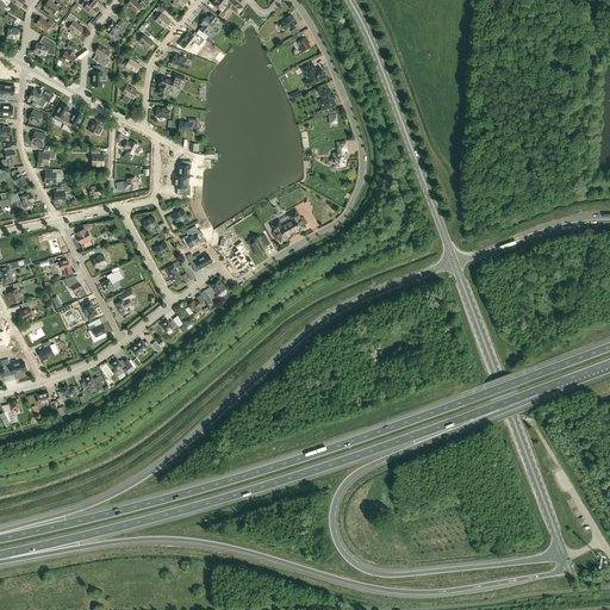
[(49,0),(44,6),(45,7),(51,12),(54,14),(57,10),(60,12),(64,16),(68,11),(63,7),(57,4),(56,6),(49,0)]
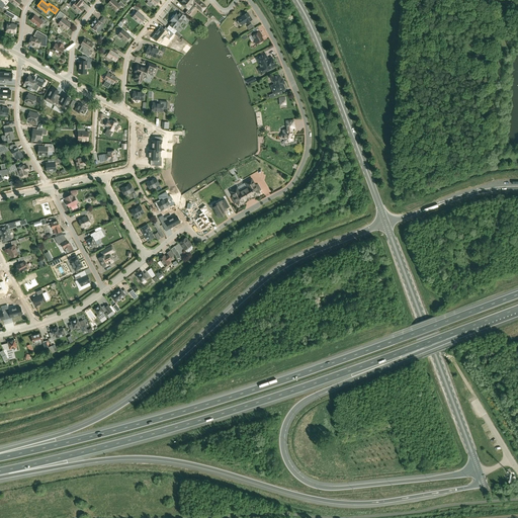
[(76,1),(72,7),(79,13),(84,8),(82,6),(85,3),(83,1),(82,0),(77,0),(77,1),(76,1)]
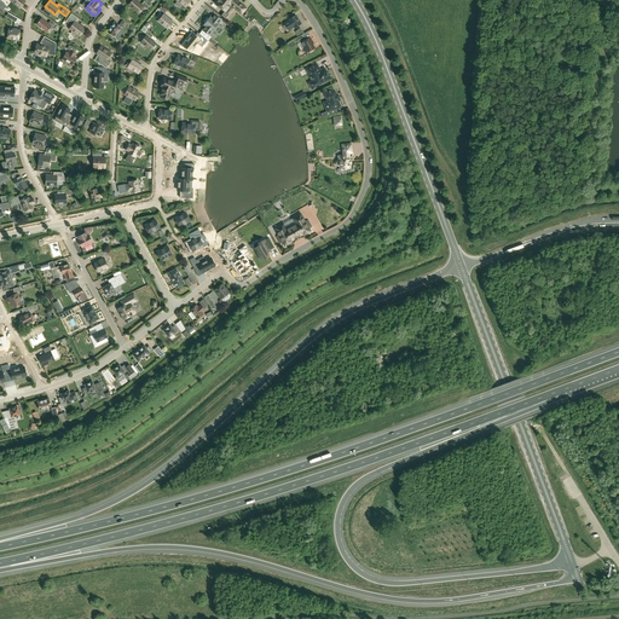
[(136,0),(132,0),(128,5),(138,13),(143,6),(146,10),(149,6),(144,1),(142,5),(136,0)]
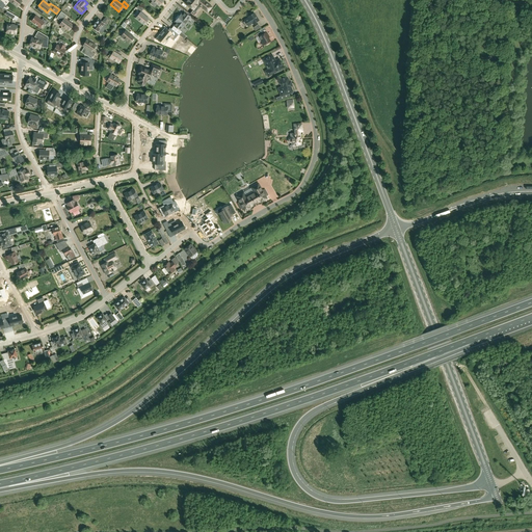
[(193,9),(197,4),(208,11),(211,7),(203,0),(200,0),(201,0),(200,0),(186,0),(186,1),(186,2),(185,3),(193,9)]
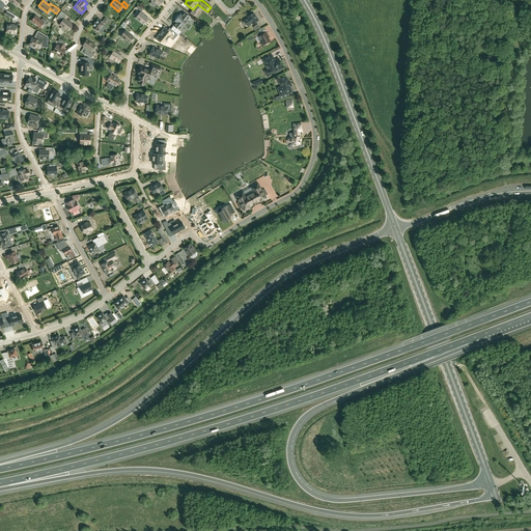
[(182,15),(180,14),(177,18),(185,24),(190,17),(185,11),(182,15)]
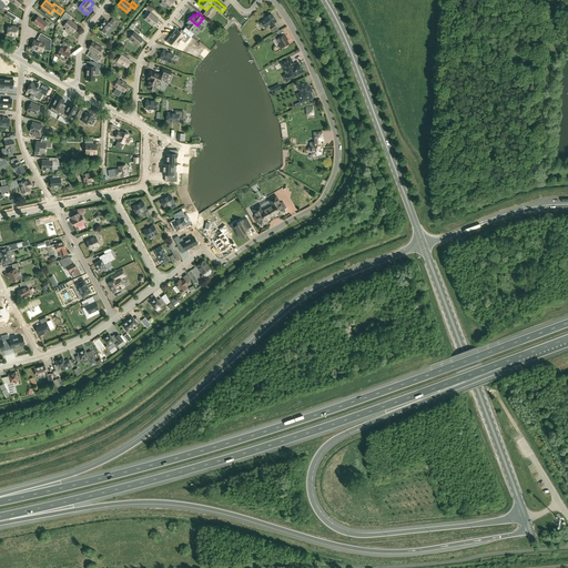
[(150,13),(145,19),(154,27),(159,20),(150,13)]
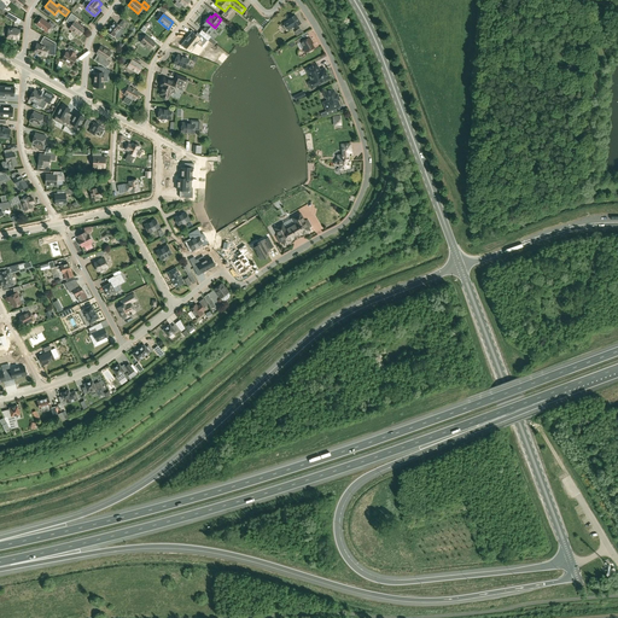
[(290,21),(284,24),(285,24),(286,27),(287,29),(289,29),(292,28),(291,27),(293,25),(295,28),(298,24),(301,23),(298,21),(297,19),(297,18),(295,15),(290,18),(289,19),(290,21)]
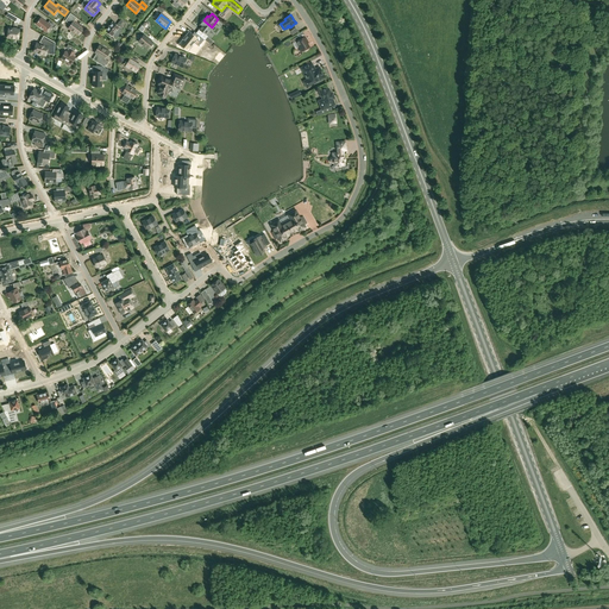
[(50,25),(48,23),(41,18),(36,24),(45,32),(49,26),(50,25)]
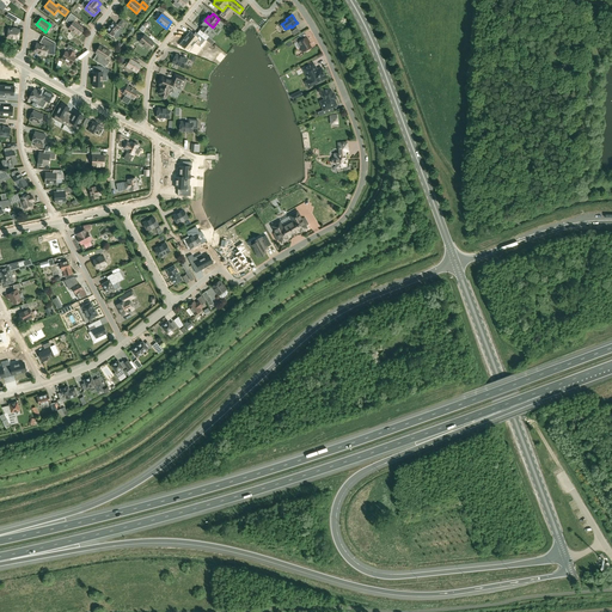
[(123,28),(128,22),(122,18),(117,24),(123,28)]
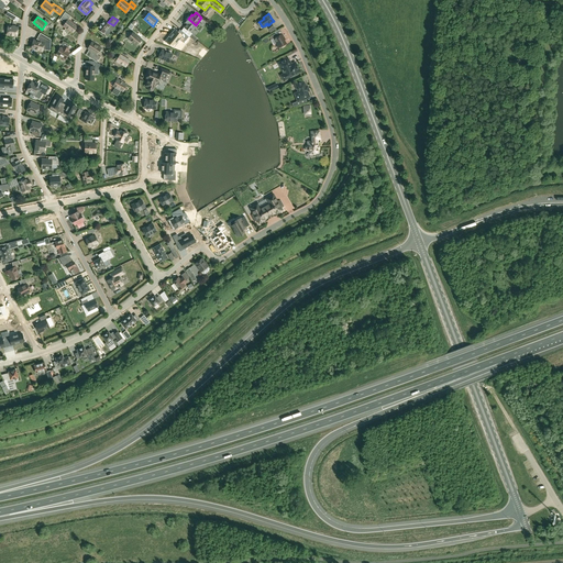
[(184,28),(190,32),(196,25),(188,19),(185,23),(186,24),(184,28)]
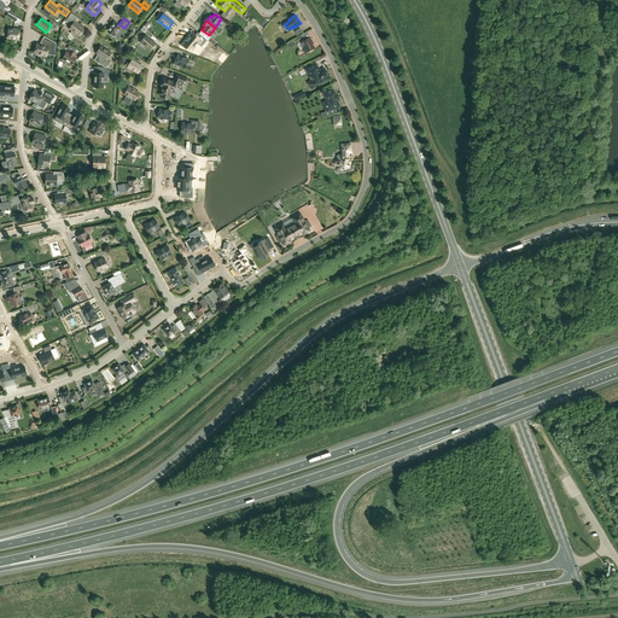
[(80,36),(85,29),(75,22),(70,29),(80,36)]
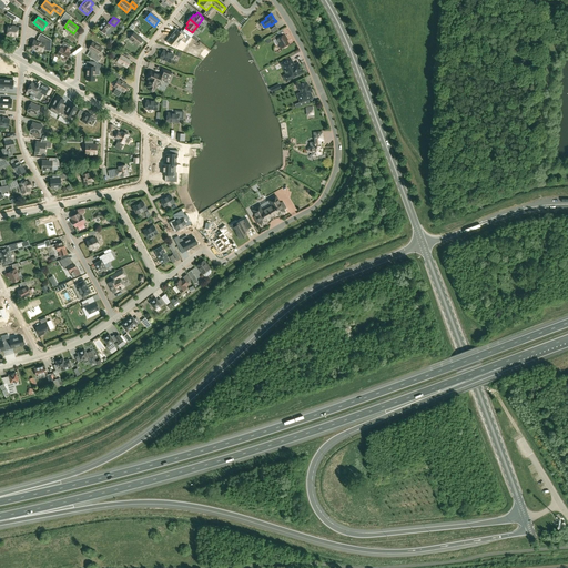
[(114,29),(111,26),(111,24),(105,20),(98,29),(104,33),(104,32),(108,36),(114,29)]
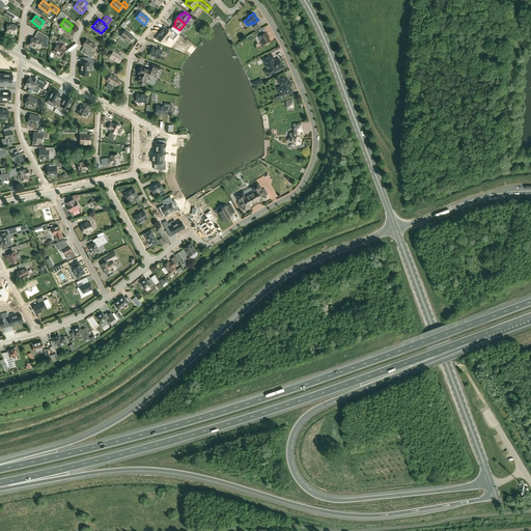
[(7,30),(6,32),(16,33),(17,26),(7,25),(7,30)]
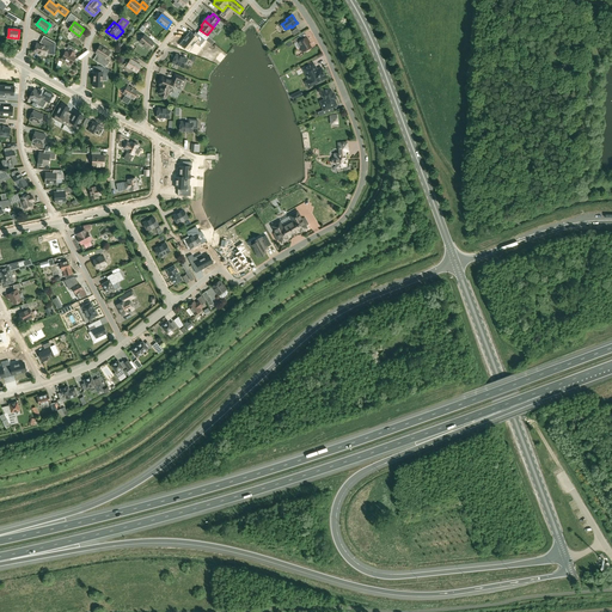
[(190,34),(185,41),(182,44),(188,49),(194,42),(200,47),(204,40),(195,32),(193,35),(190,34)]
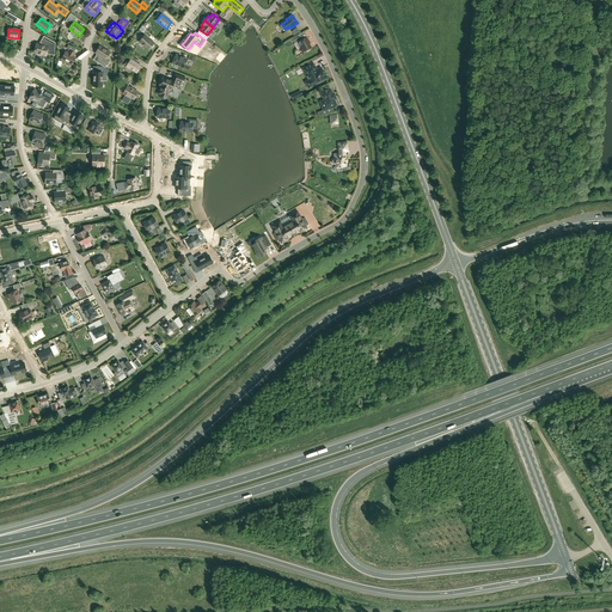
[(154,43),(145,35),(139,42),(148,49),(154,43)]
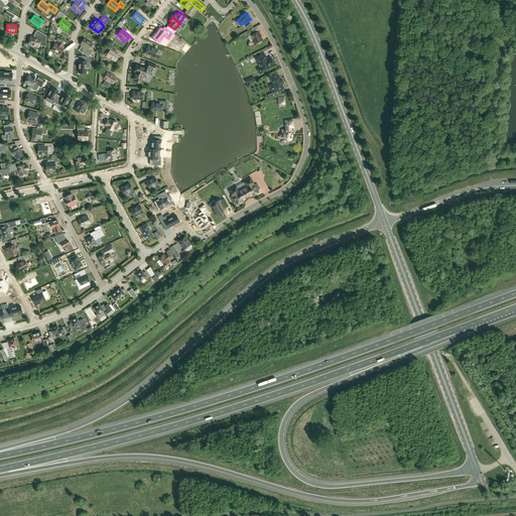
[(37,30),(34,35),(38,36),(37,38),(40,39),(39,44),(45,45),(45,35),(37,30)]
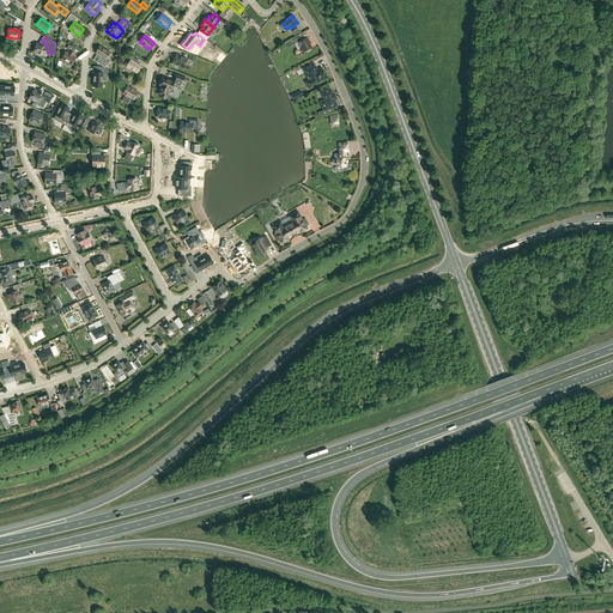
[(299,36),(293,40),(296,43),(295,44),(297,48),(301,47),(302,47),(304,52),(305,50),(308,52),(309,50),(310,48),(311,47),(308,41),(309,41),(307,37),(302,40),(299,36)]
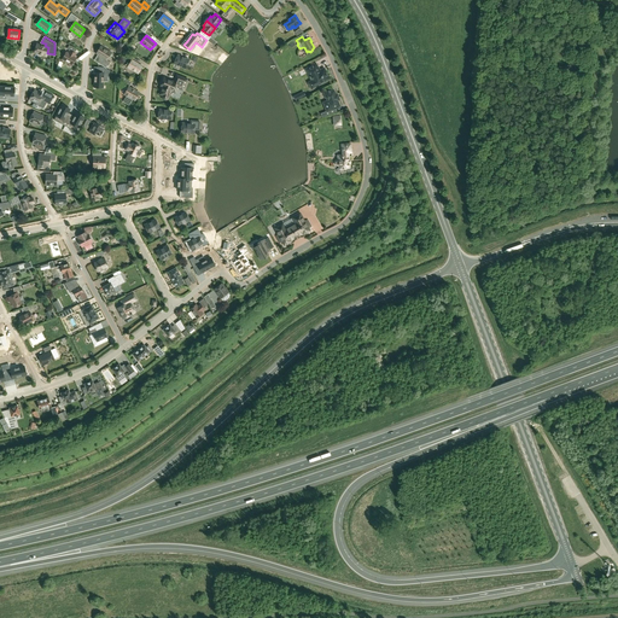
[(45,46),(36,45),(36,46),(35,47),(34,50),(35,51),(34,53),(46,56),(47,53),(48,47),(45,46)]
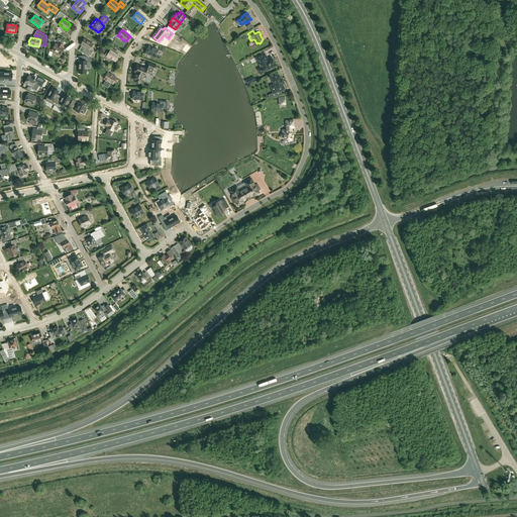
[(62,47),(64,44),(62,43),(63,40),(58,37),(57,40),(59,42),(57,44),(56,43),(52,49),(61,54),(64,48),(62,47)]
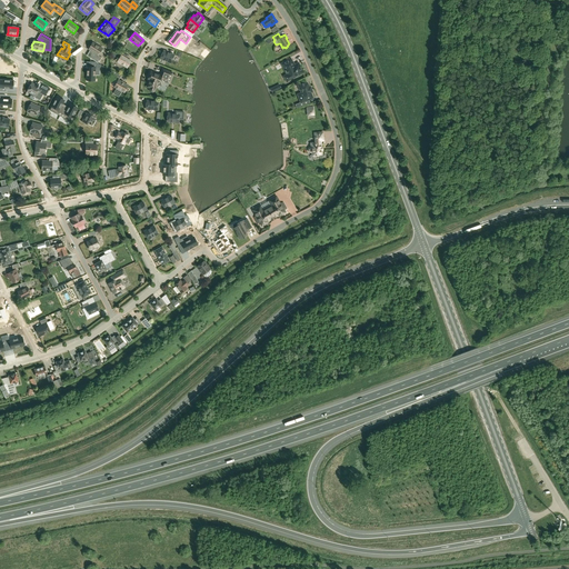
[(102,49),(92,42),(89,49),(96,53),(93,57),(99,60),(101,57),(98,55),(102,49)]
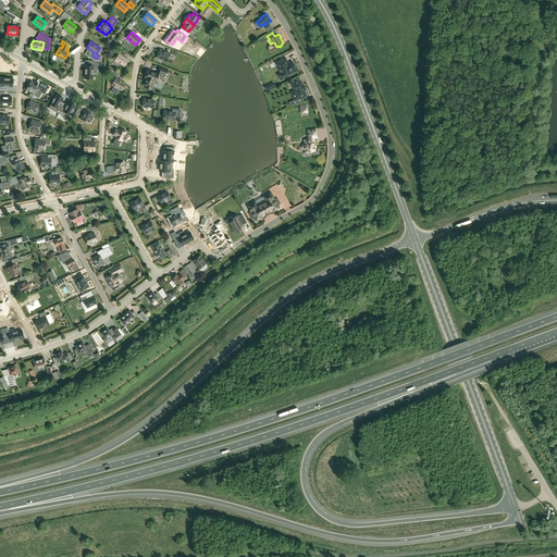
[(170,54),(160,50),(159,51),(158,52),(158,54),(158,56),(157,57),(168,61),(170,54)]
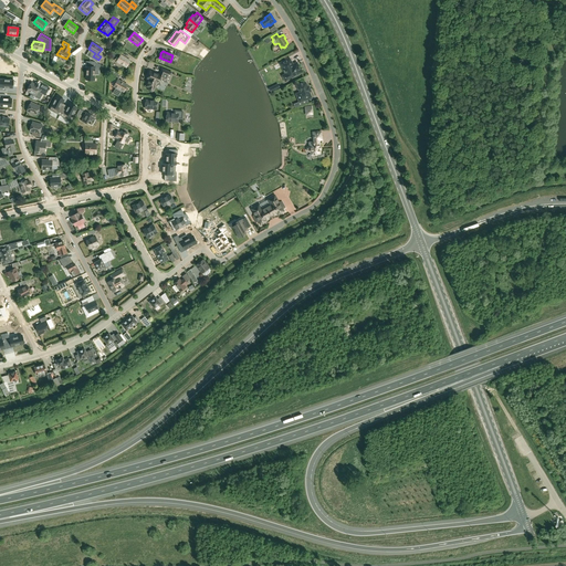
[(121,55),(116,62),(126,67),(130,61),(121,55)]
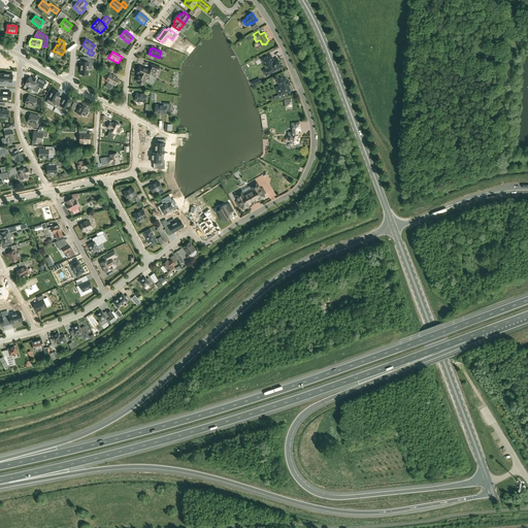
[(261,59),(267,69),(264,71),(266,75),(269,73),(281,67),(277,62),(276,59),(275,60),(273,61),(269,55),(261,59)]
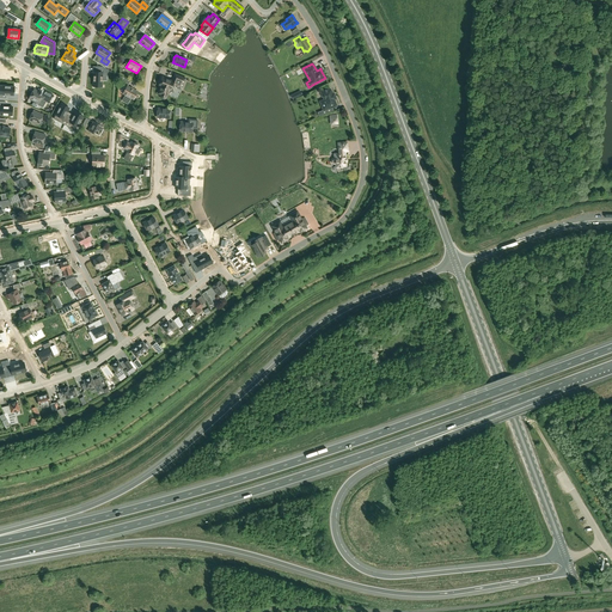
[(93,79),(93,86),(102,86),(102,80),(102,72),(108,72),(108,69),(105,68),(103,67),(98,66),(98,72),(93,72),(93,79)]
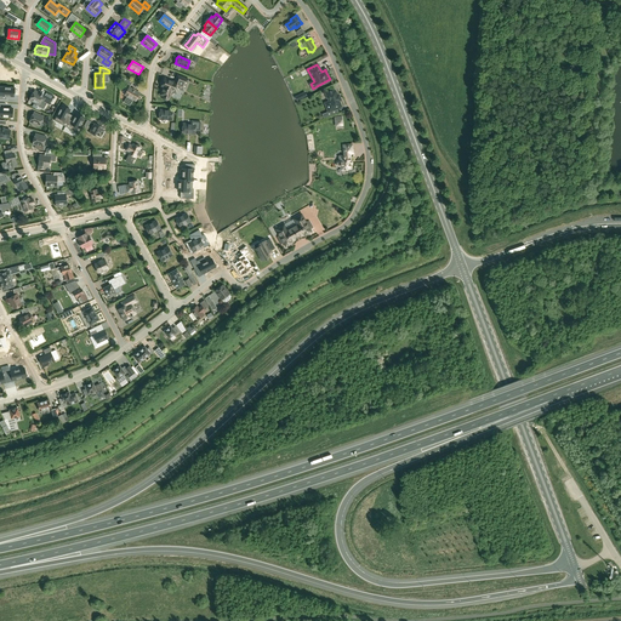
[(165,78),(163,84),(161,86),(164,87),(160,95),(163,96),(163,97),(163,98),(164,100),(165,100),(166,100),(167,100),(169,100),(169,98),(172,91),(174,92),(176,92),(178,89),(183,90),(184,90),(188,80),(177,75),(175,81),(165,78)]
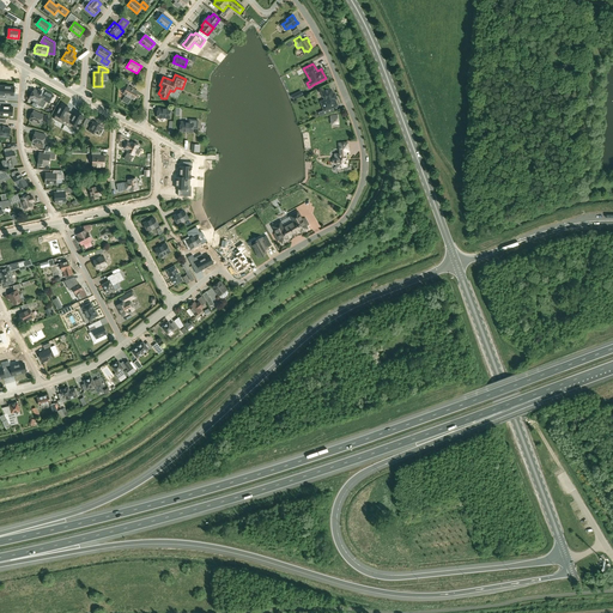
[(0,98),(6,98),(7,95),(13,96),(14,87),(0,85),(0,98)]
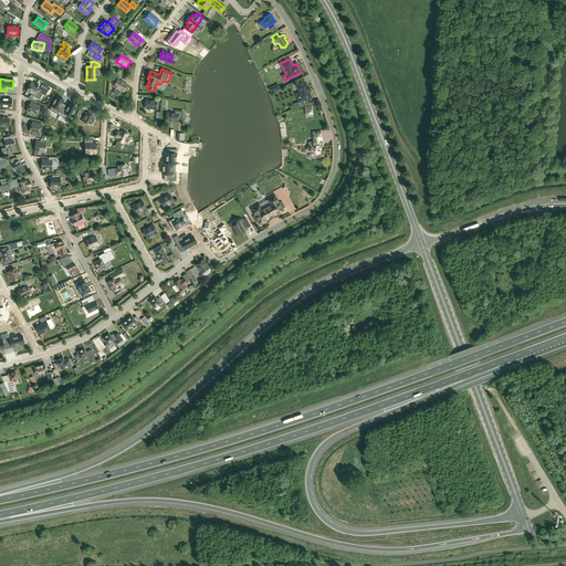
[(121,90),(124,92),(127,85),(117,80),(114,86),(117,88),(116,90),(116,88),(114,93),(118,95),(121,92),(119,91),(121,90)]
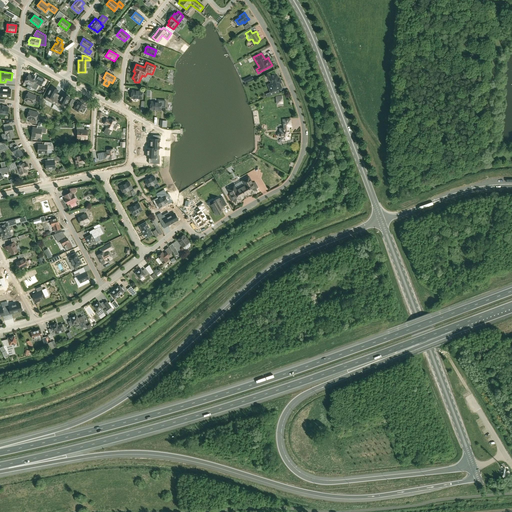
[(268,86),(270,92),(281,88),(279,83),(281,82),(279,78),(278,78),(276,74),(273,76),(273,75),(272,75),(268,77),(269,81),(270,81),(272,85),(268,86)]
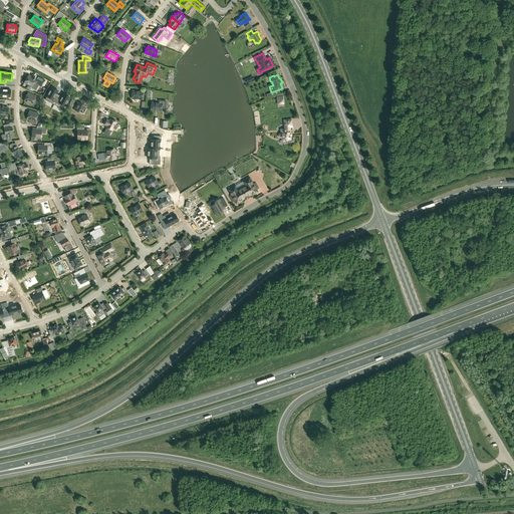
[(24,82),(32,86),(36,79),(28,75),(28,76),(27,76),(26,78),(26,79),(24,82)]
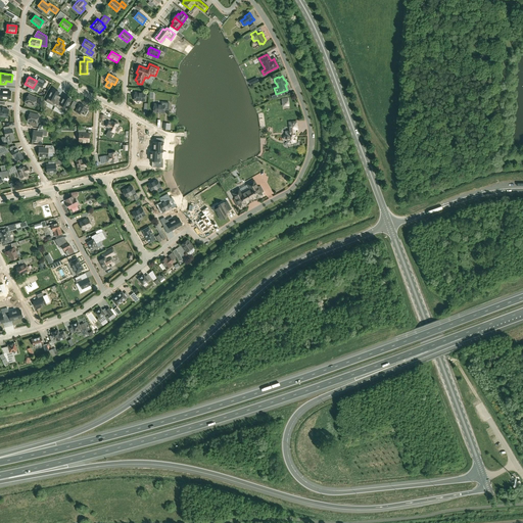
[(256,77),(248,81),(250,85),(258,82),(256,77)]
